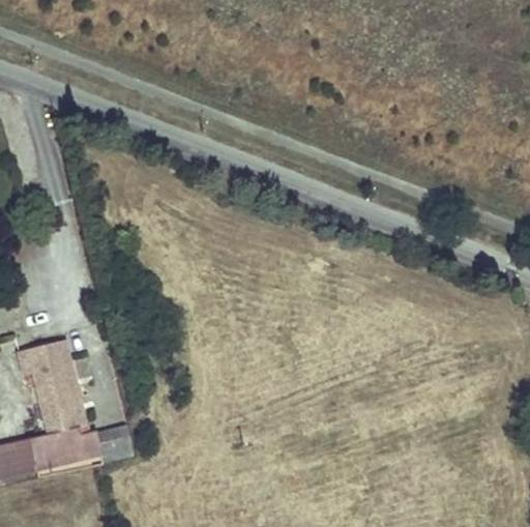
[(62,342),(56,343),(59,358),(66,356),(62,342)]
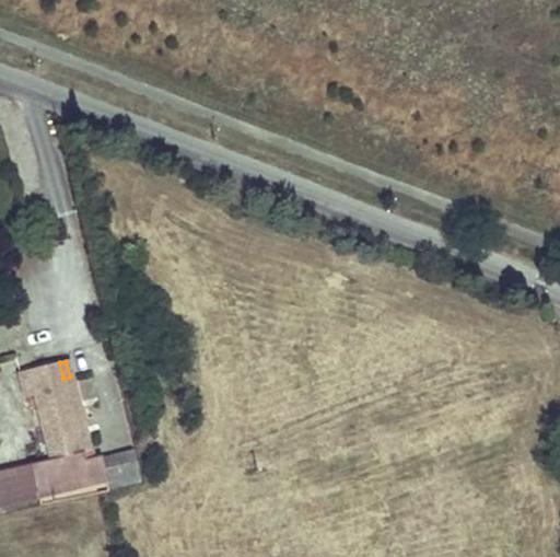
[(104,466),(135,459),(131,445),(97,453),(96,450),(88,452),(86,447),(80,449),(76,432),(67,395),(62,379),(59,362),(19,372),(23,392),(33,390),(49,459),(0,470),(0,499),(58,485),(58,483),(88,475),(89,480),(106,476),(104,466)]
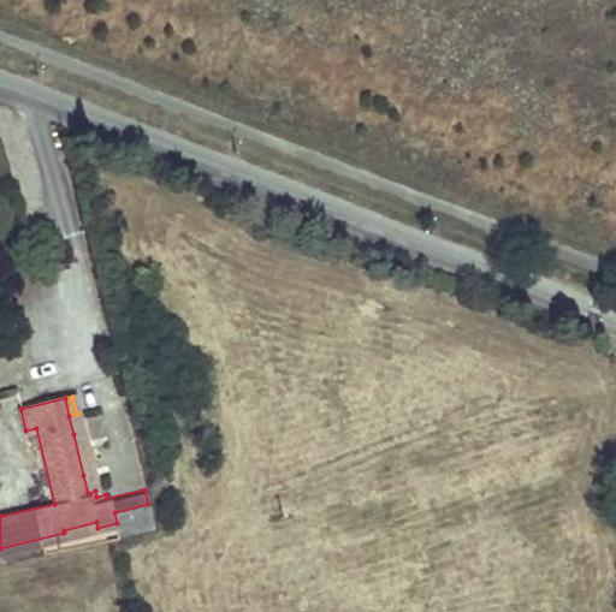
[(82,433),(73,434),(83,475),(92,473),(82,433)]
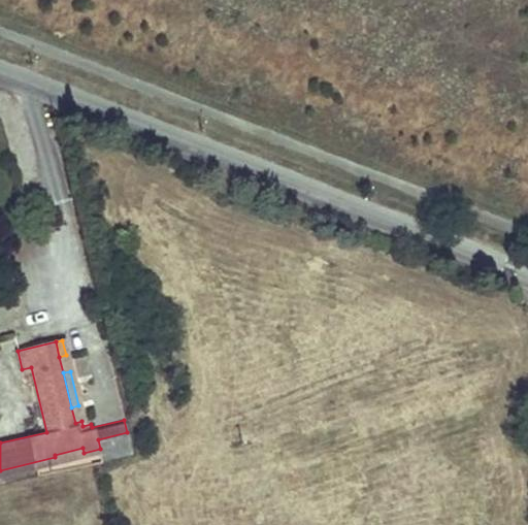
[(127,432),(98,439),(100,449),(102,458),(132,451),(127,432)]
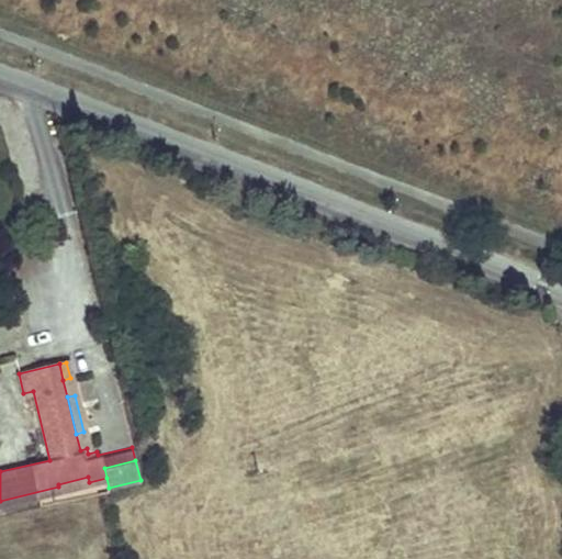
[(88,477),(58,484),(58,487),(59,492),(90,484),(89,482),(88,477)]
